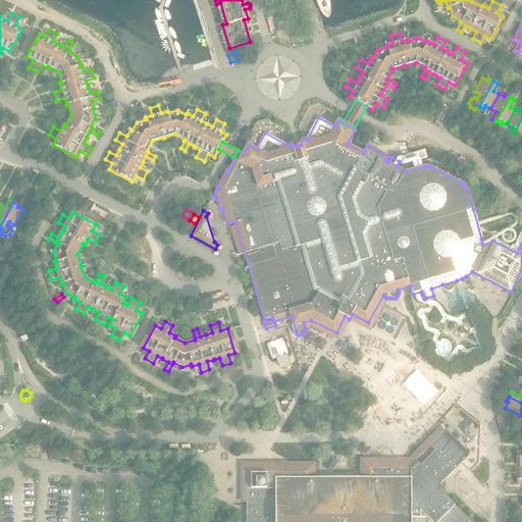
[(314,464),(241,463),(240,504),(246,505),(245,521),(410,521),(411,516),(427,516),(432,521),(471,521),(445,496),(445,487),(445,480),(470,455),(445,428),(411,463),(390,464),(382,464),(382,460),(361,460),(361,478),(314,478),(314,464)]
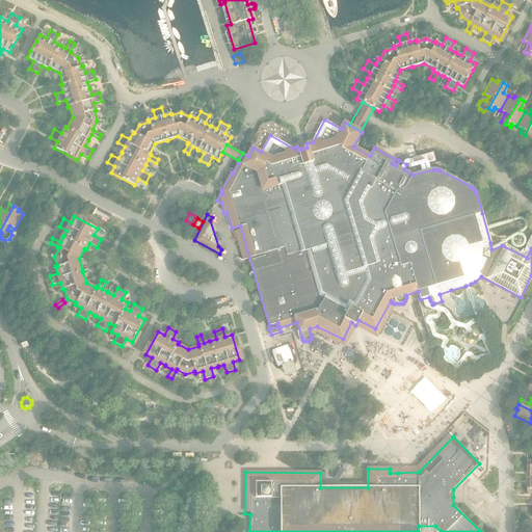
[(336,467),(329,476),(338,481),(343,472),(336,467)]
